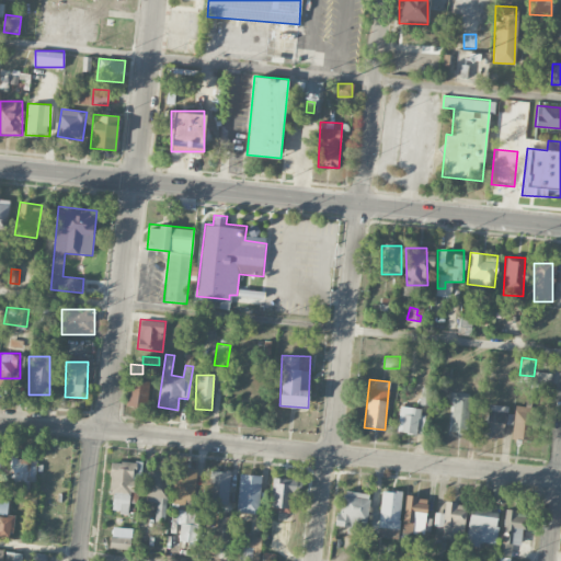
[(146,404),(146,382),(128,382),(128,404),(146,404)]
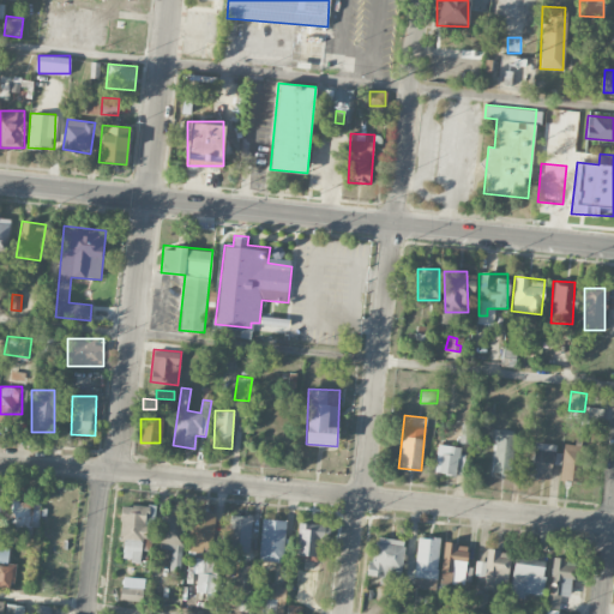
[(510,473),(513,434),(495,432),(492,471),(510,473)]
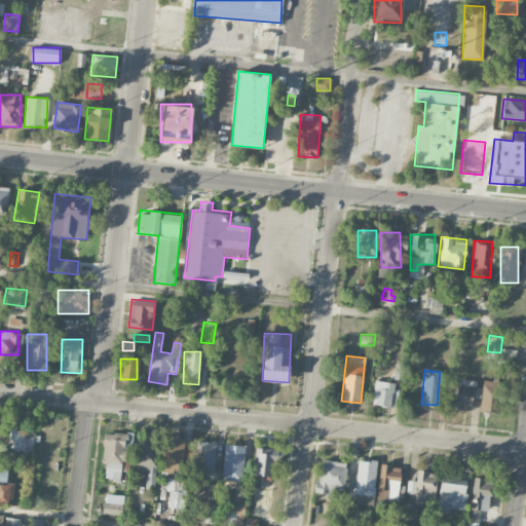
[(475,380),(457,378),(454,409),(472,410),(475,380)]
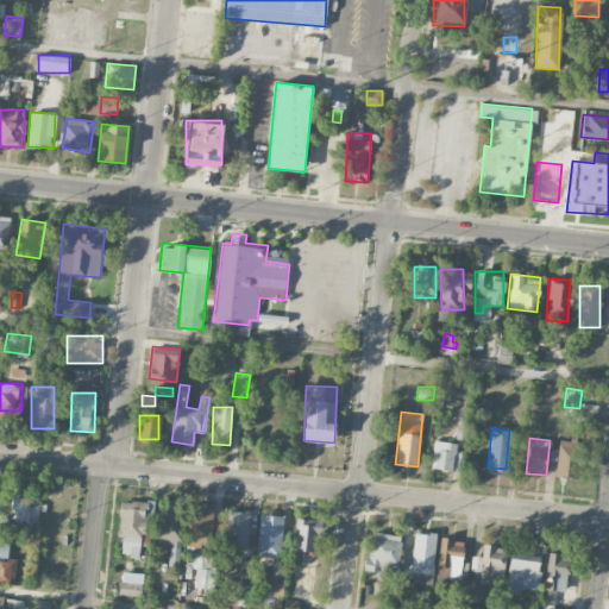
[(452,472),(456,443),(434,439),(431,469),(452,472)]
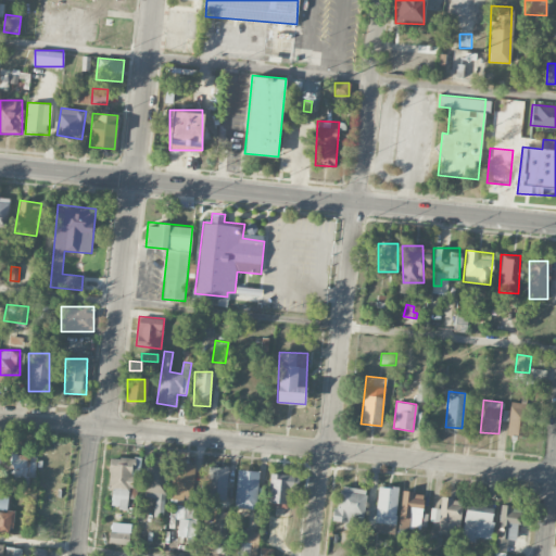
[(529,402),(508,402),(508,434),(529,434),(529,402)]
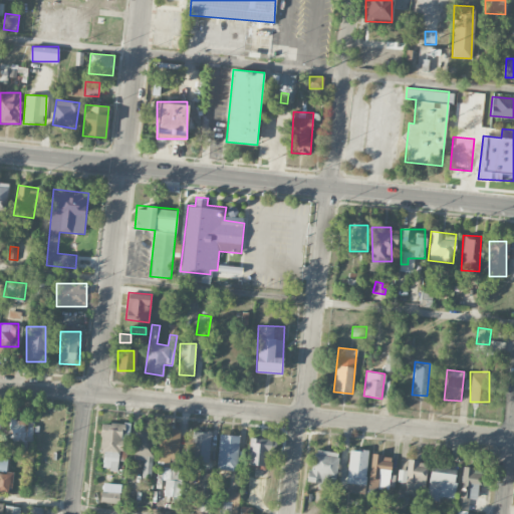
[(6,441),(31,444),(33,420),(9,418),(6,441)]
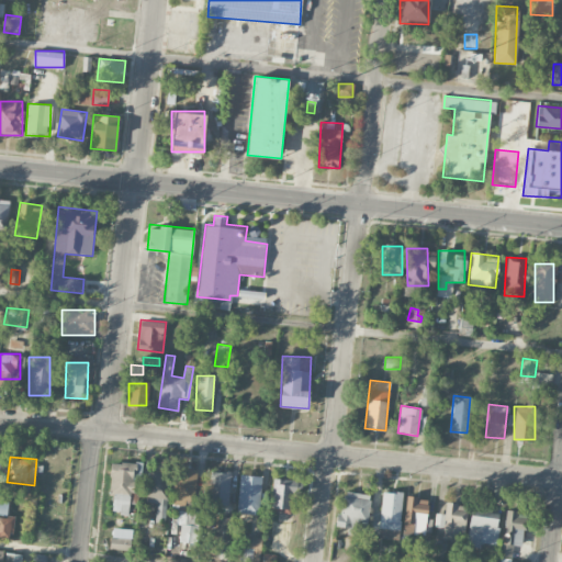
[(138,462),(111,461),(109,502),(115,502),(115,514),(127,515),(128,504),(136,504),(138,462)]
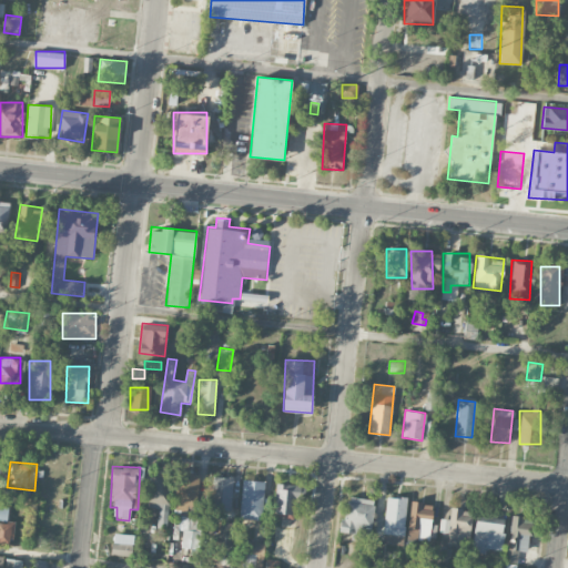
[(156,527),(166,528),(171,475),(150,474),(148,508),(158,509),(156,527)]
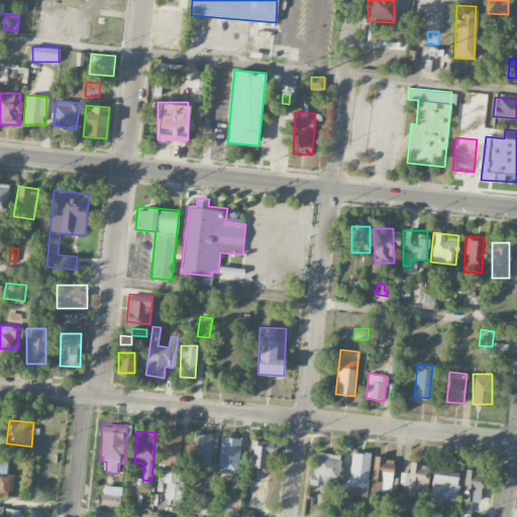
[(179,462),(179,432),(163,432),(163,462),(179,462)]
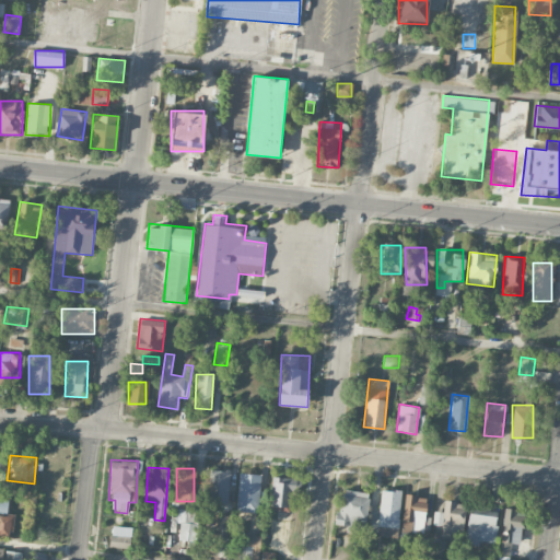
[(226,504),(230,471),(211,469),(208,502),(226,504)]
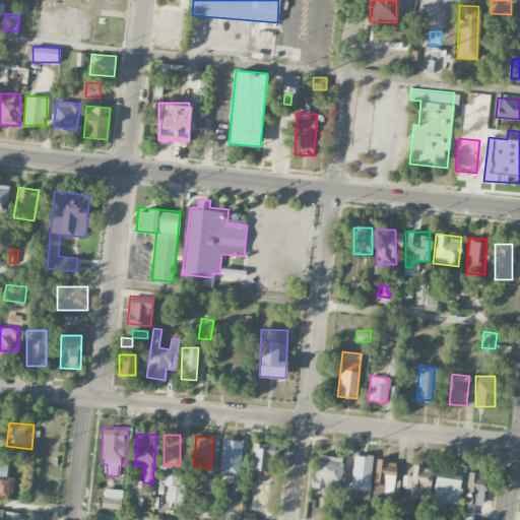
[(242,440),(221,439),(219,474),(239,476),(242,440)]
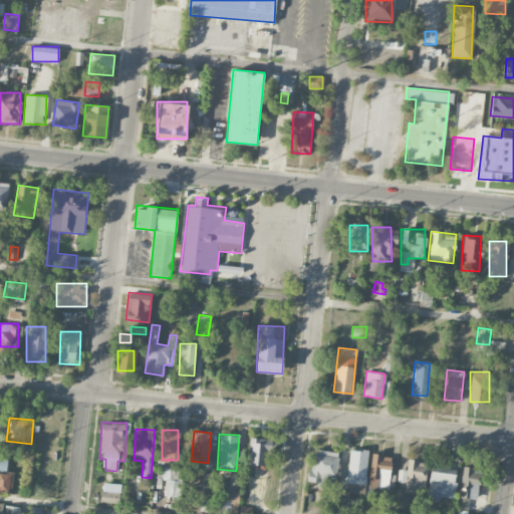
[(249,469),(270,469),(270,439),(249,439),(249,469)]
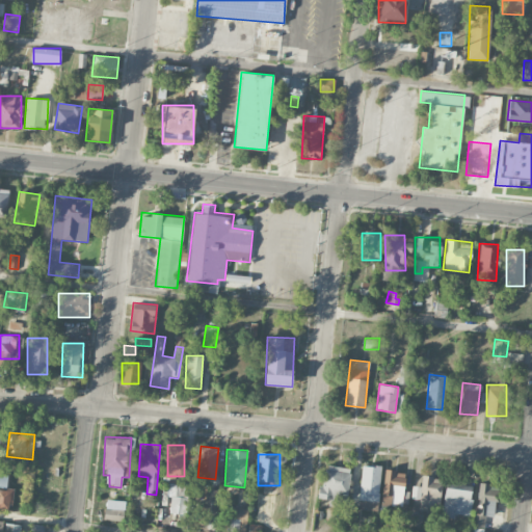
[(347,501),(351,468),(323,464),(318,498),(347,501)]
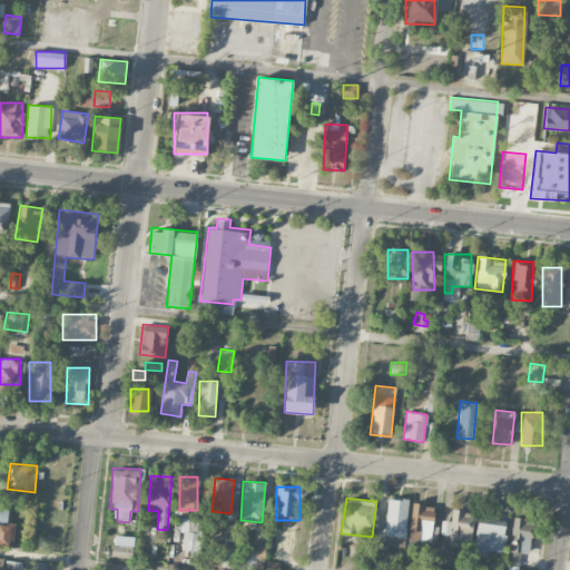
[(404,546),(408,499),(387,498),(384,544),(404,546)]
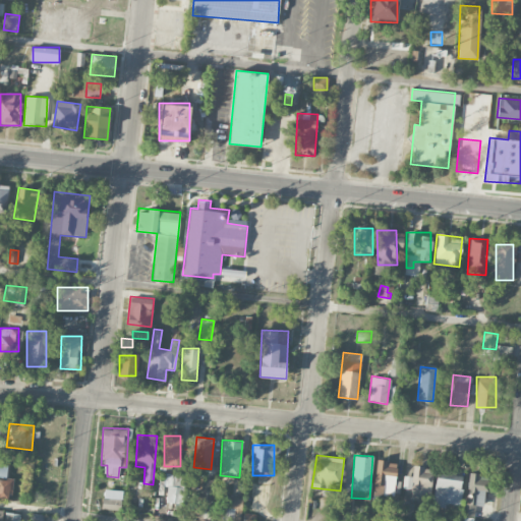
[(372,494),(395,496),(399,461),(377,459),(372,494)]
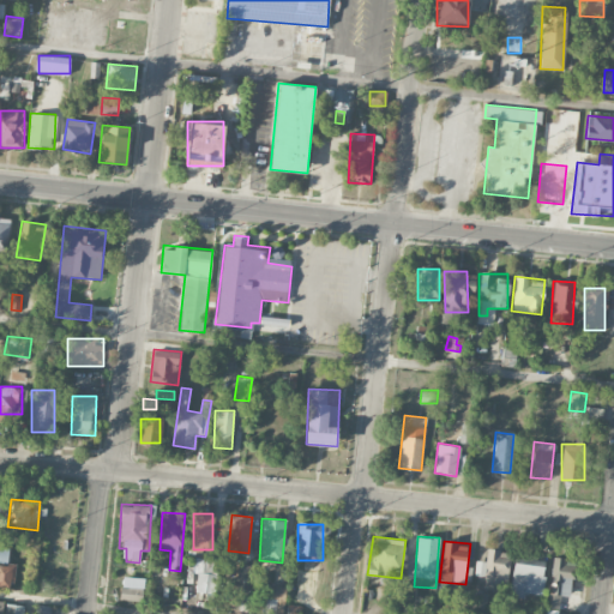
[(486,559),(476,560),(477,583),(509,582),(507,549),(486,549),(486,559)]
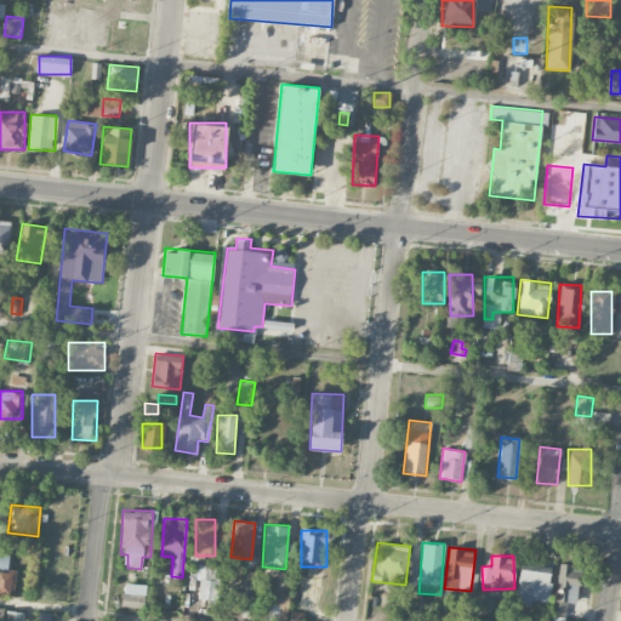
[(199,599),(216,599),(217,563),(193,562),(192,576),(199,577),(199,599)]
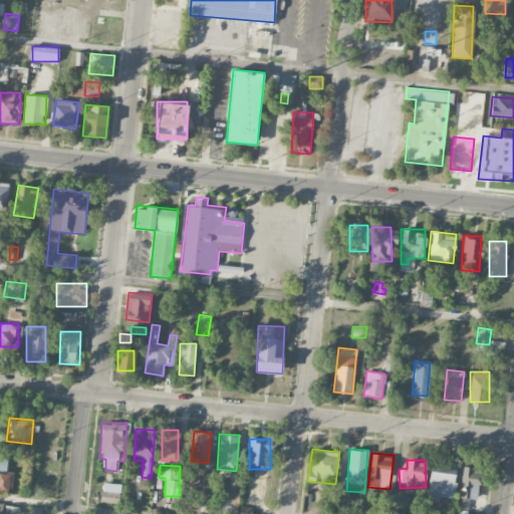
[(477,499),(480,468),(461,466),(457,513),(465,513),(467,498),(477,499)]
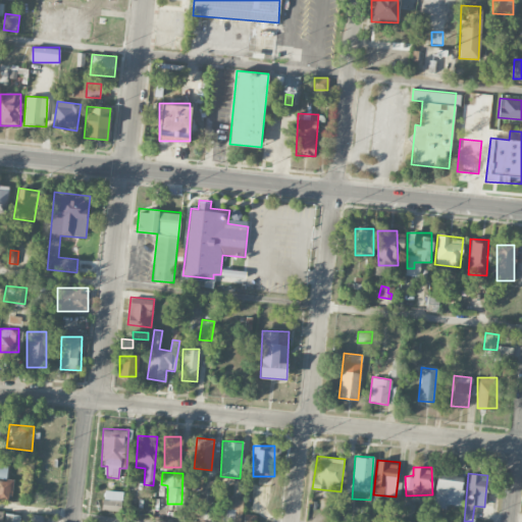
[(463,476),(435,475),(434,507),(461,508),(463,476)]
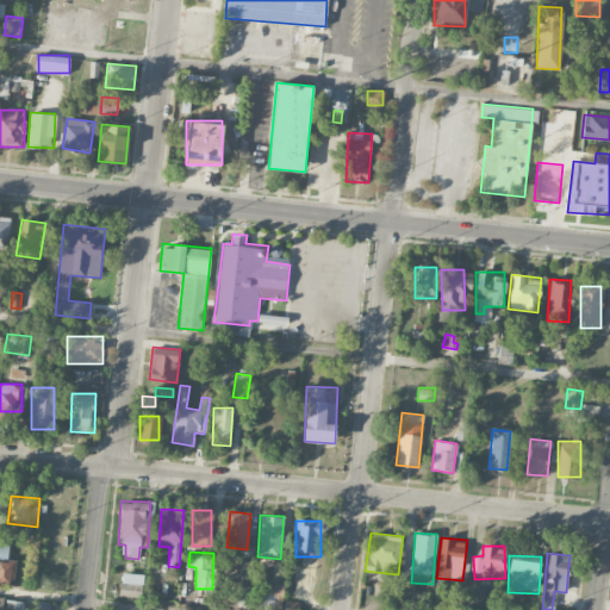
[(14,562),(2,560),(1,570),(13,572),(14,562)]
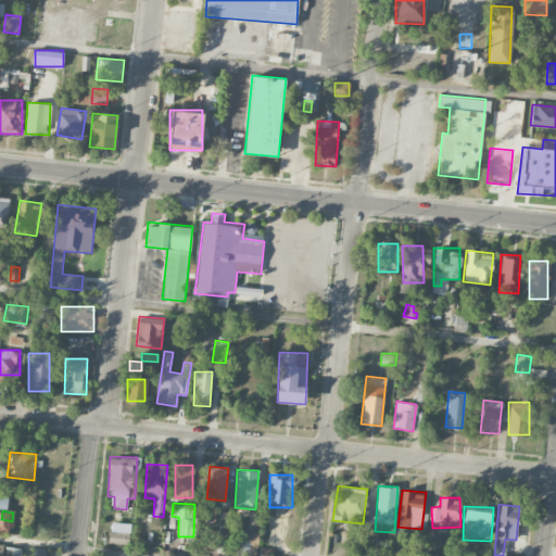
[(227,533),(229,512),(215,510),(214,532),(227,533)]
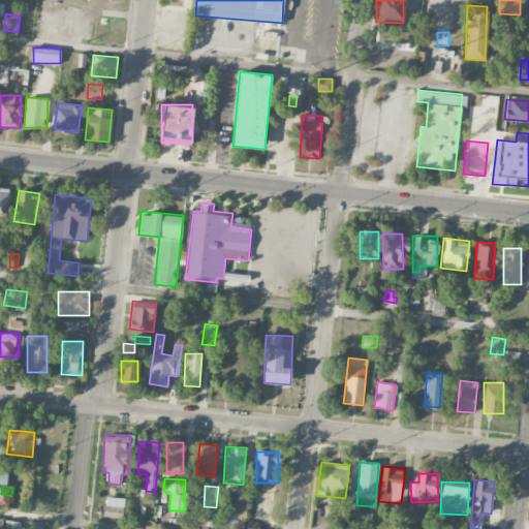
[(102,517),(122,518),(123,506),(103,504),(102,517)]
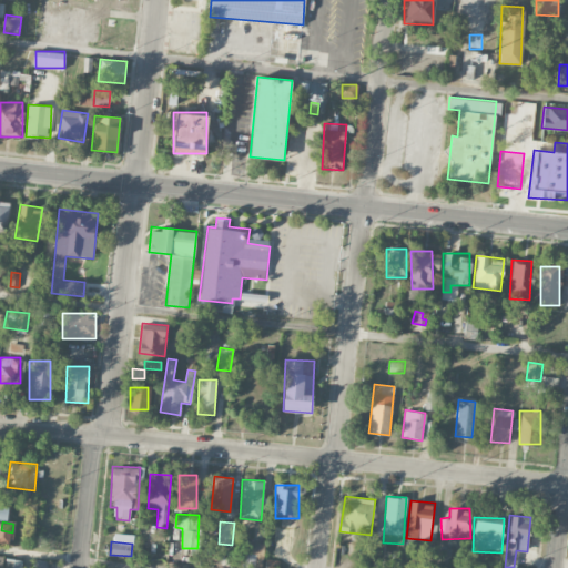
[(264,555),(264,543),(251,543),(250,555),(264,555)]
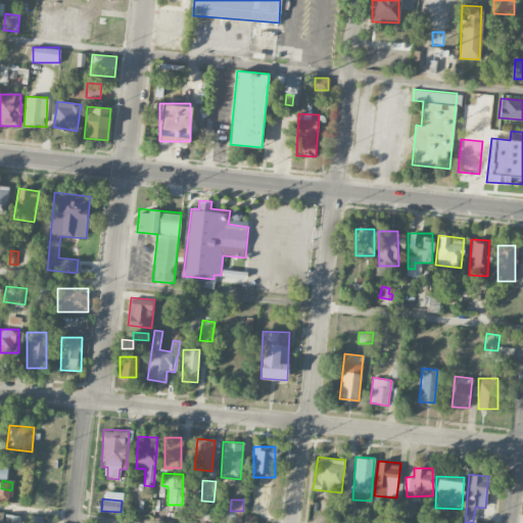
[(401,522),(414,522),(416,505),(403,504),(401,522)]
